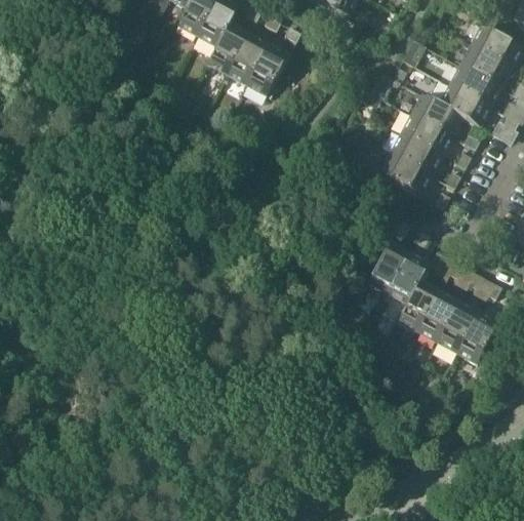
[(170,0),(186,8),(187,9),(191,0),(170,0)]
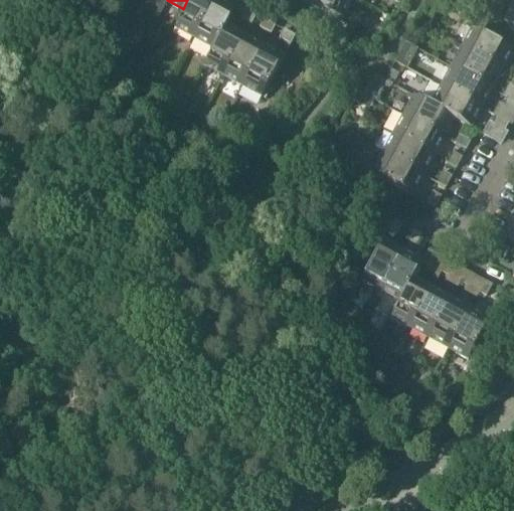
[(182,8),(173,25),(193,36),(211,0),(187,0),(183,9),(182,8)]
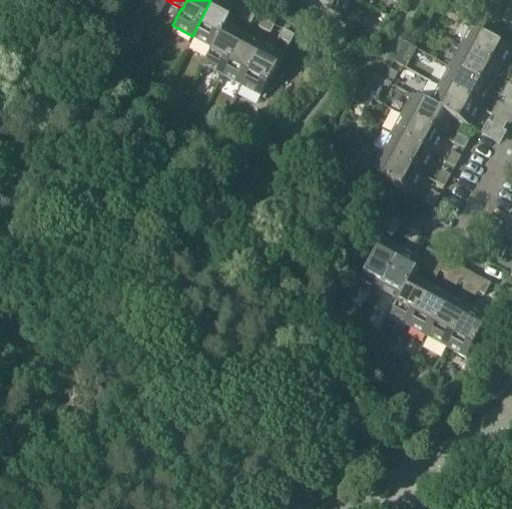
[(210,0),(192,36),(210,46),(211,47),(223,23),(224,23),(233,6),(222,0),(210,0)]
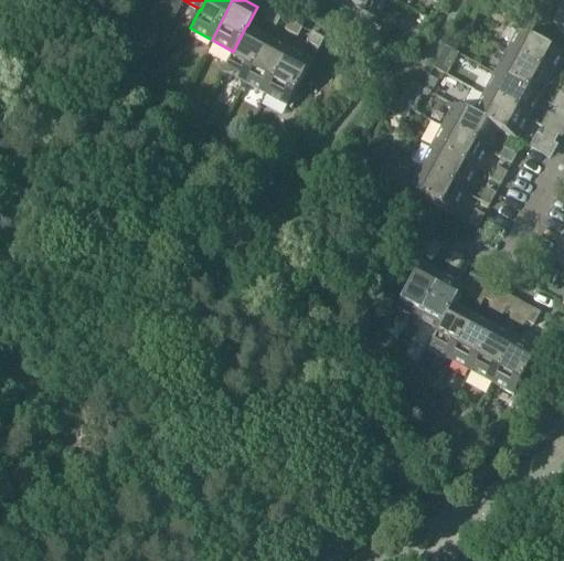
[(343,0),(374,17),(383,0),(343,0)]
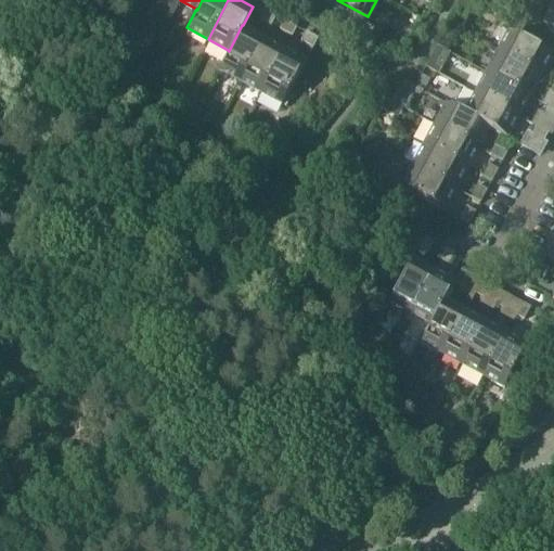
[(263,7),(258,16),(270,23),(275,13),(263,7)]
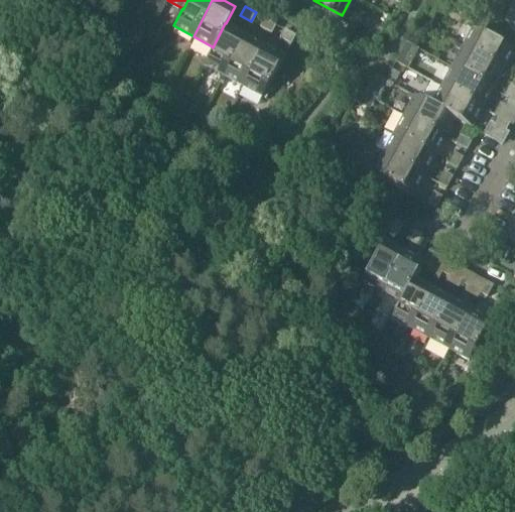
[(264,16),(259,25),(270,30),(275,22),(264,16)]
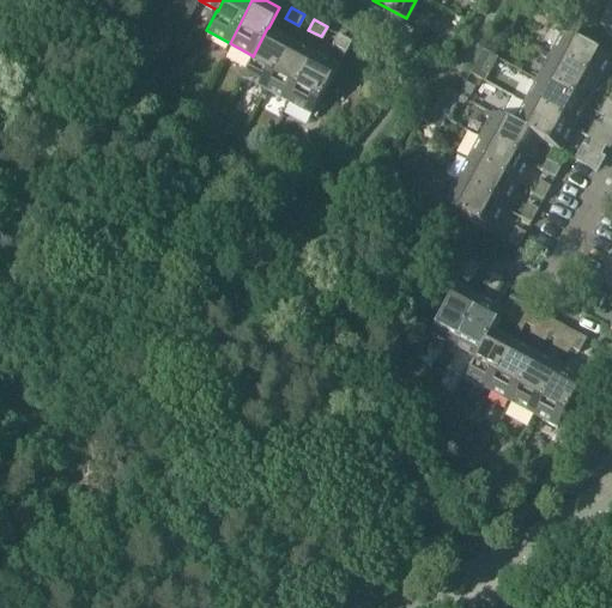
[(252,55),(241,74),(265,87),(290,40),(268,28),(267,28),(253,56),(252,55)]
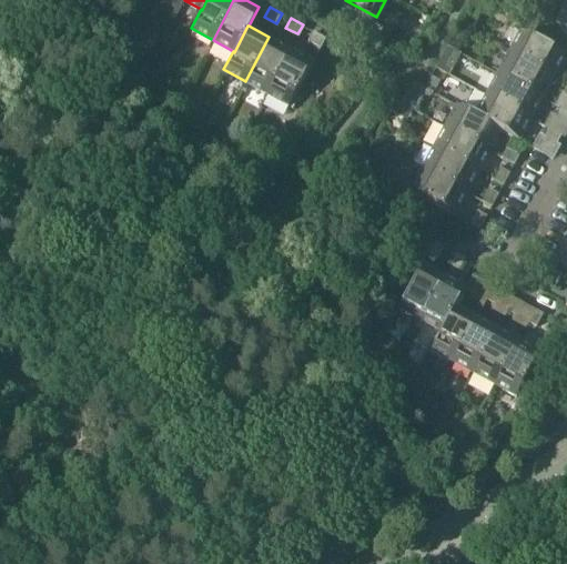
[(519,29),(508,50),(553,74),(564,52),(519,29)]
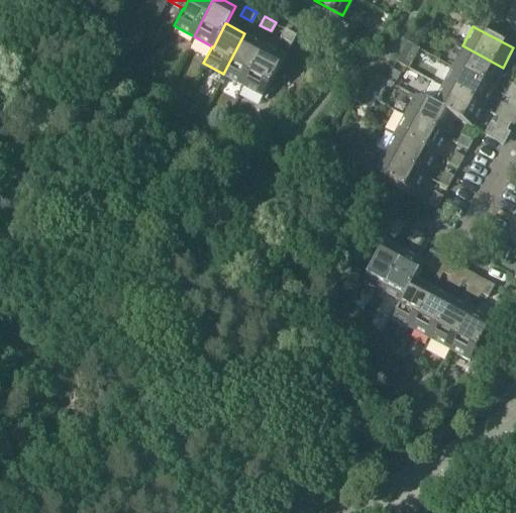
[(284,27),(280,36),(291,42),(296,33),(284,27)]
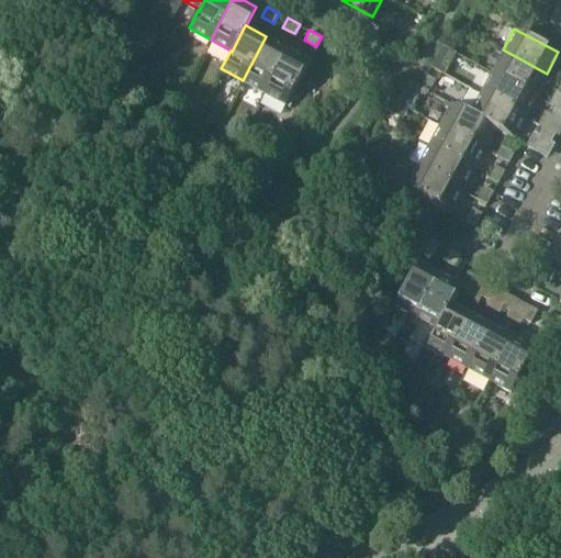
[(266,36),(243,80),(264,91),(287,47),(266,36)]
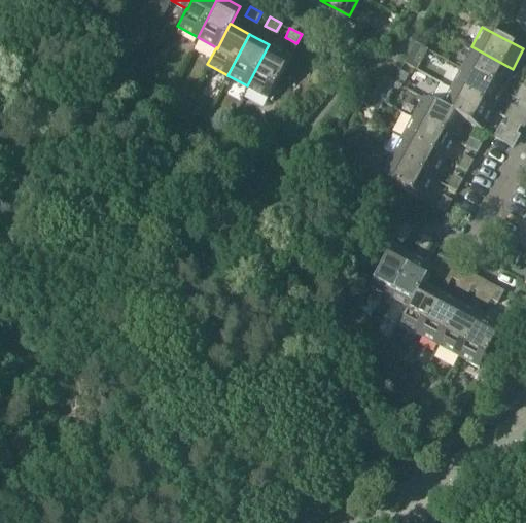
[(269,44),(247,85),(268,97),(289,56),(269,44)]
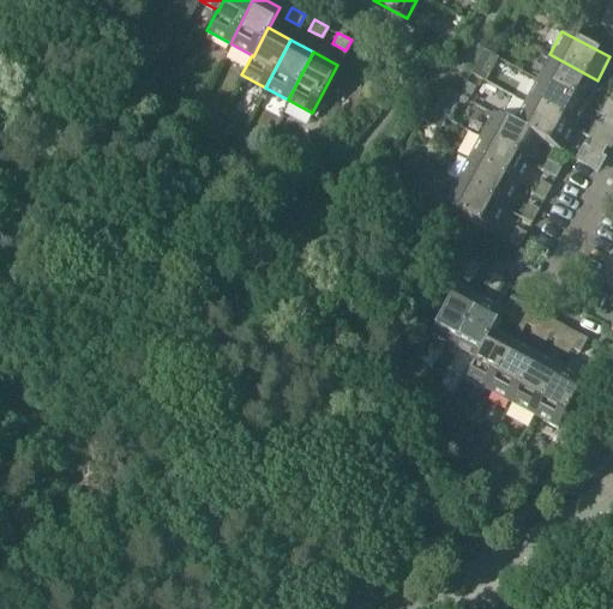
[(550,54),(536,77),(584,103),(598,80),(550,54)]
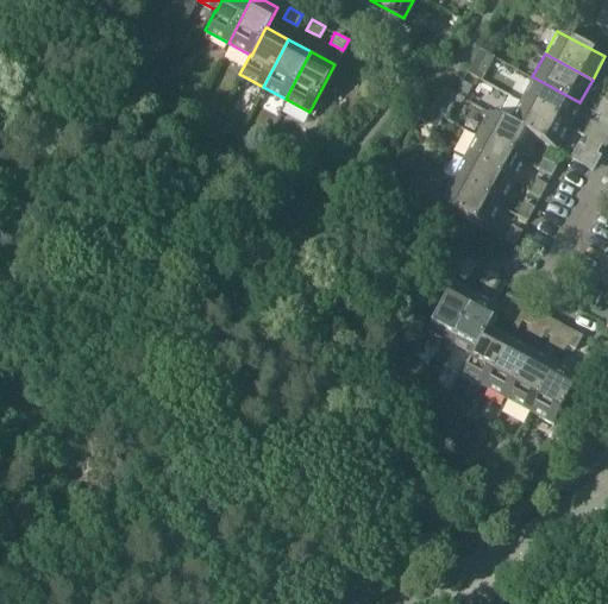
[(470,62),(465,70),(480,79),(484,70),(470,62)]
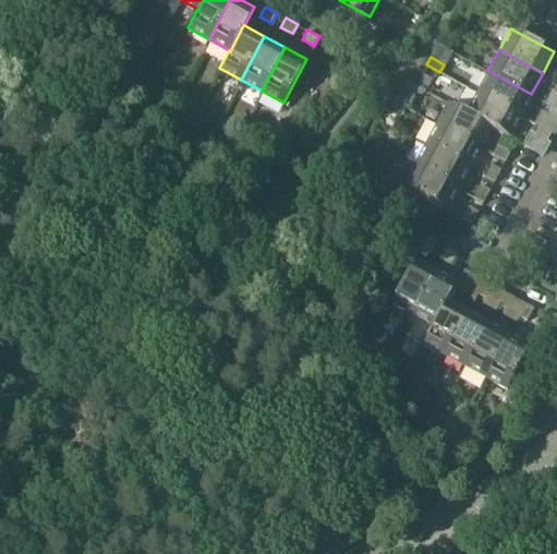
[(487,70),(476,91),(520,115),(531,94),(487,70)]
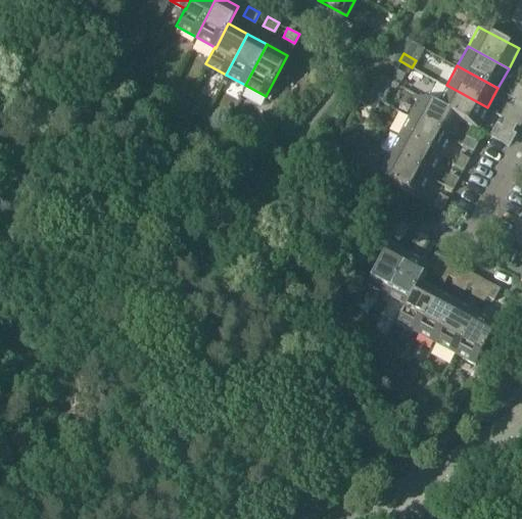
[(373,83),(368,93),(371,94),(381,100),(386,90),(381,87),(375,83),(373,83)]
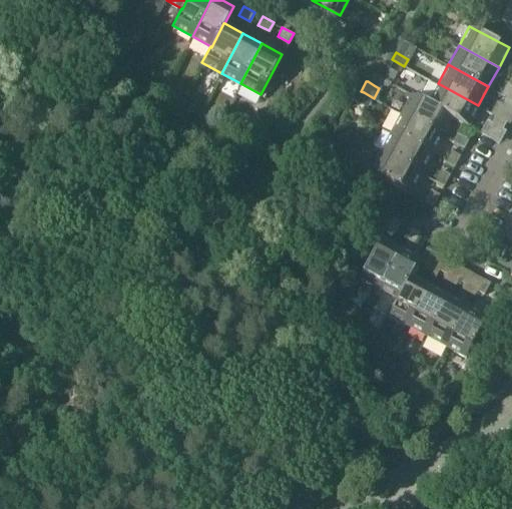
[(428,101),(428,102),(451,114),(450,115),(468,124),(478,105),(438,83),(428,101)]
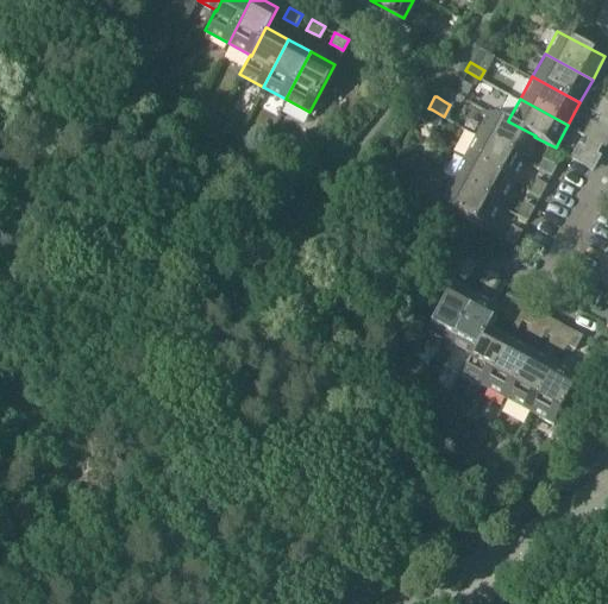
[(421,105),(415,117),(425,121),(432,109),(428,108),(421,105)]
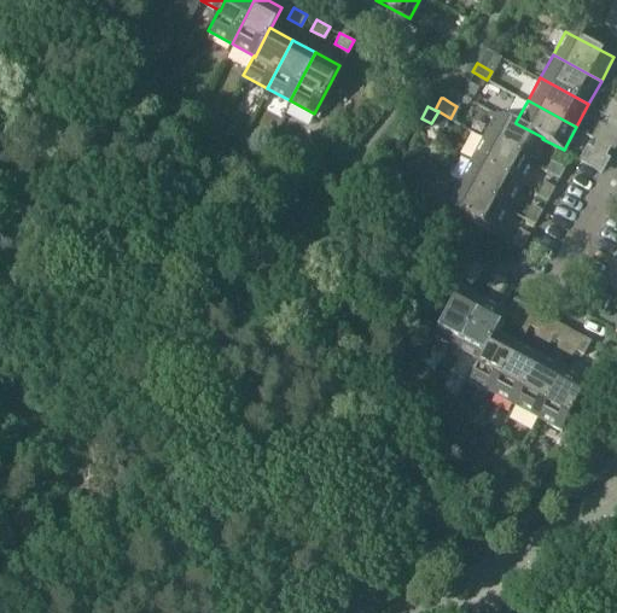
[(495,111),(483,134),(531,161),(542,139),(543,138),(516,123),(516,122),(495,111)]
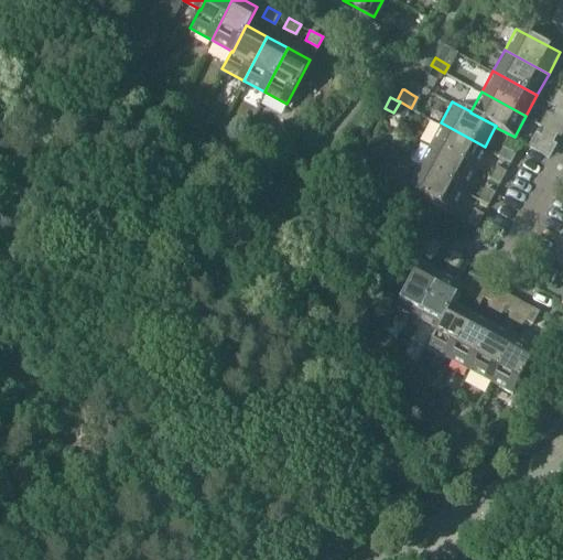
[(551,112),(550,112),(562,119),(562,118),(562,109),(554,105),(554,106),(551,112)]
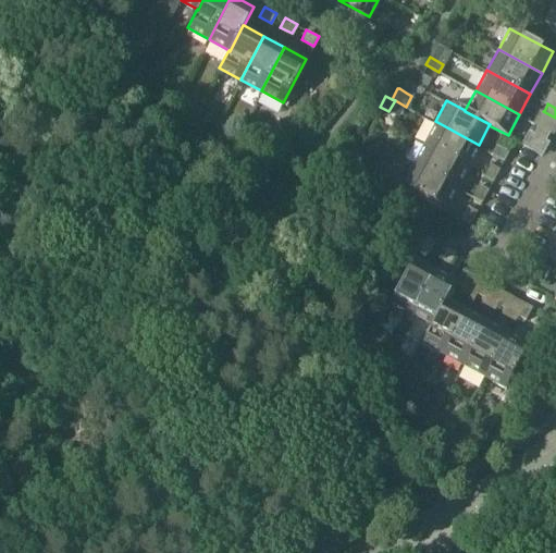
[(435,121),(424,142),(468,166),(479,145),(435,121)]
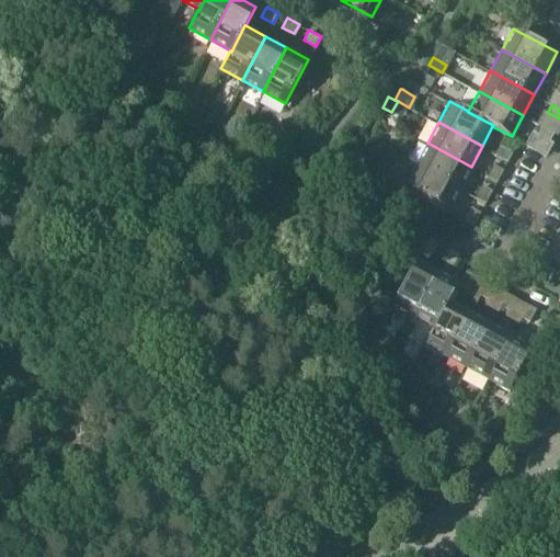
[(537,132),(537,133),(548,139),(549,138),(552,132),(540,125),(537,132)]
